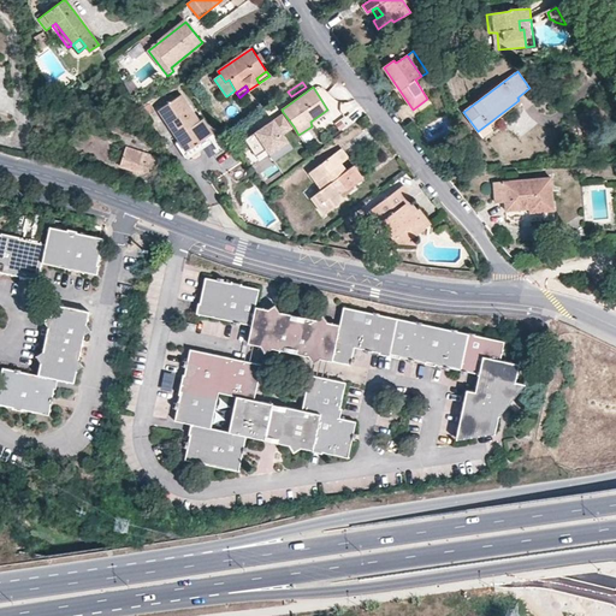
[(181,94),(158,110),(185,150),(212,131),(202,118),(199,119),(181,94)]
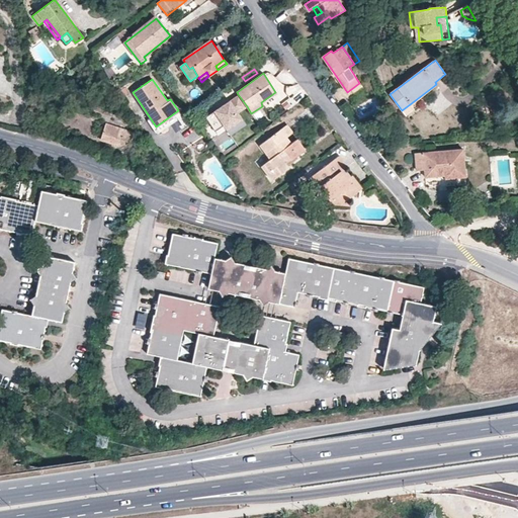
[(121,100),(130,94),(125,88),(117,94),(121,100)]
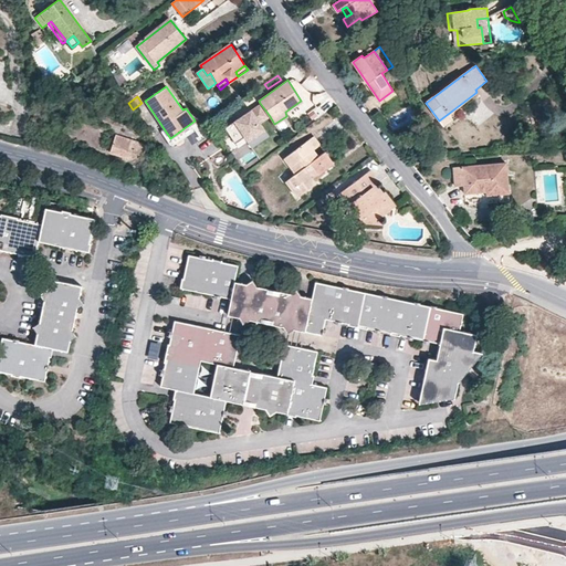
[(261,123),(270,116),(260,103),(226,127),(237,142),(243,137),(248,143),(265,130),(261,123)]
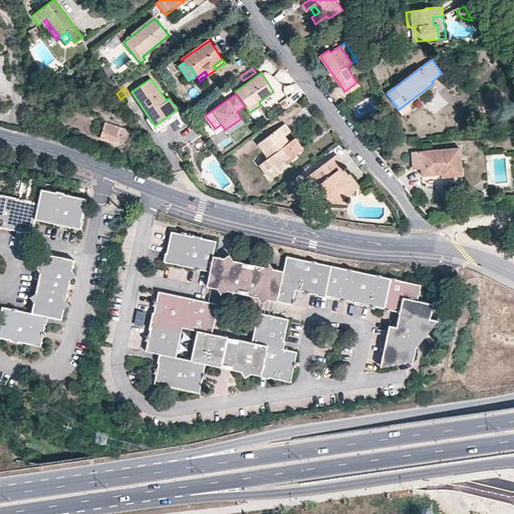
[(411,107),(407,103),(399,109),(403,114),(411,107)]
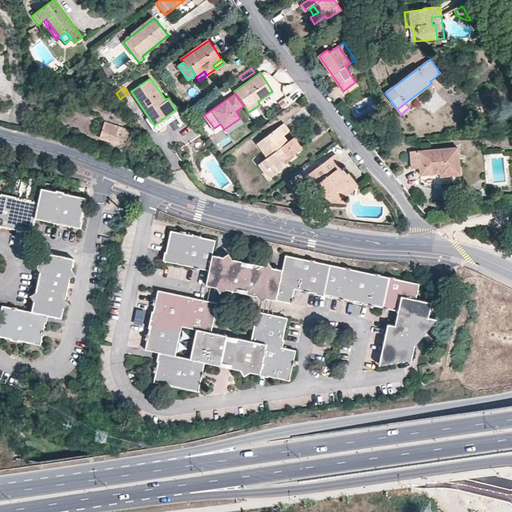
[(116,126),(131,131),(132,127),(118,121),(116,126)]
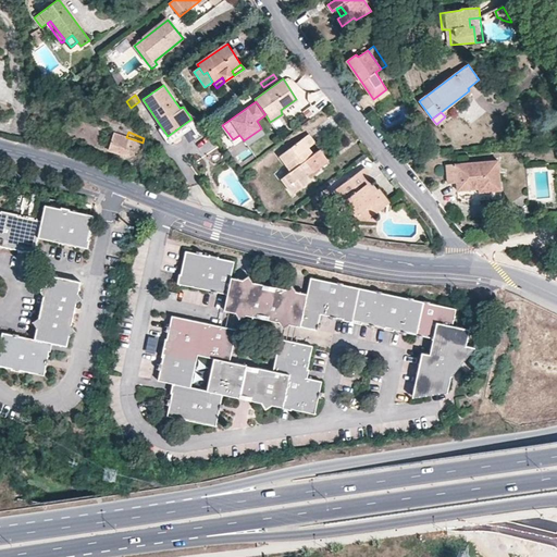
[(137,159),(143,143),(126,137),(113,133),(108,150),(137,159)]
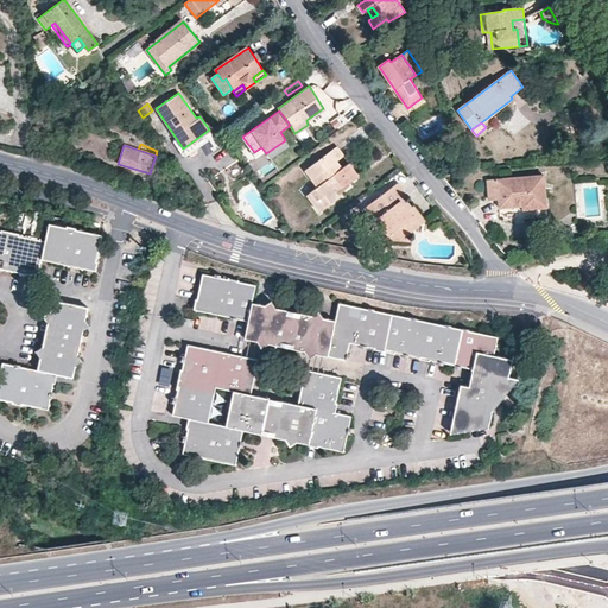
[(316,187),(310,190),(320,202),(325,198),(329,203),(340,196),(336,191),(356,175),(348,163),(341,168),(335,160),(342,156),(336,146),(305,170),(316,187)]
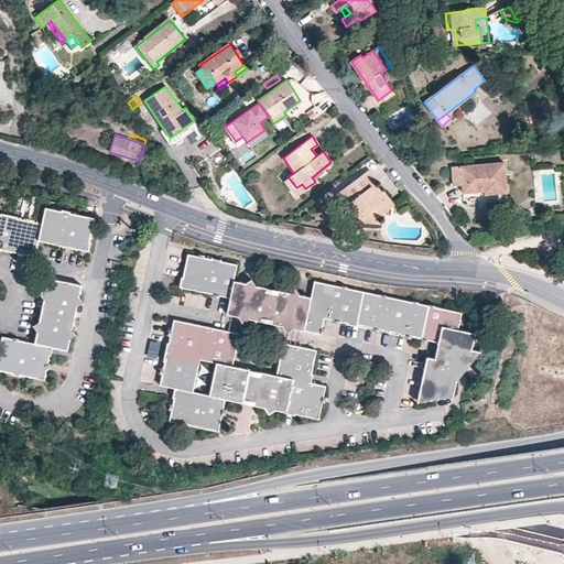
[(507,192),(503,161),(452,166),(454,184),(463,183),(464,193),(485,192),(485,194),(507,192)]
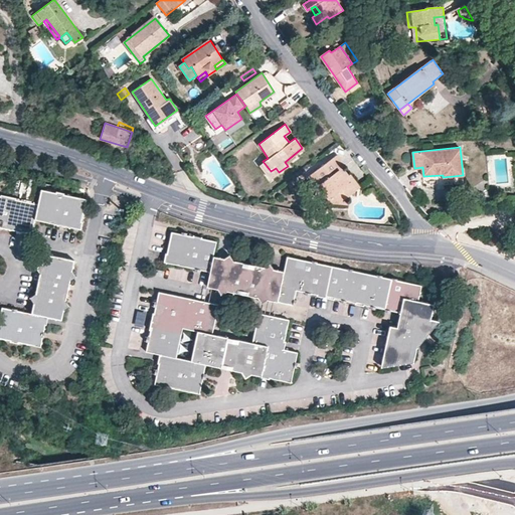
[(346,177),(348,175),(342,167),(345,165),(337,155),(308,176),(316,186),(318,185),(332,203),(347,203),(344,199),(357,189),(351,181),(350,182),(346,177)]
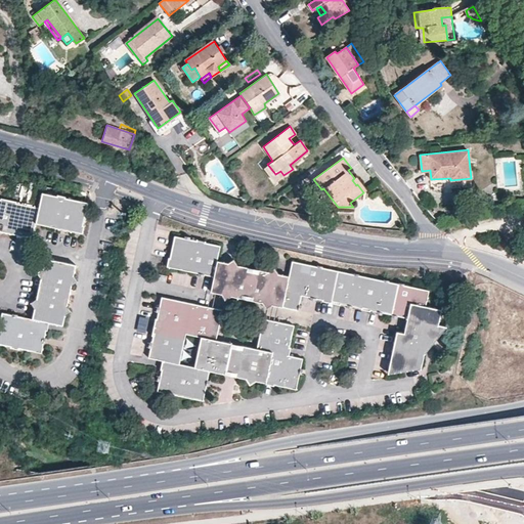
[(275,174),(267,164),(263,167),(274,182),(284,175),(280,171),(275,174)]
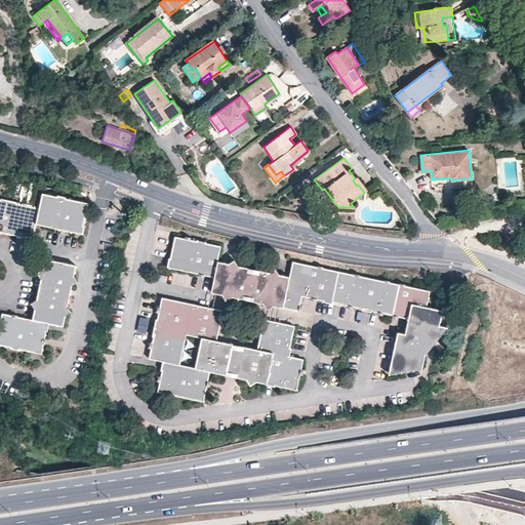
[(358,177),(355,178),(353,180),(357,186),(358,185),(364,193),(367,190),(358,177)]
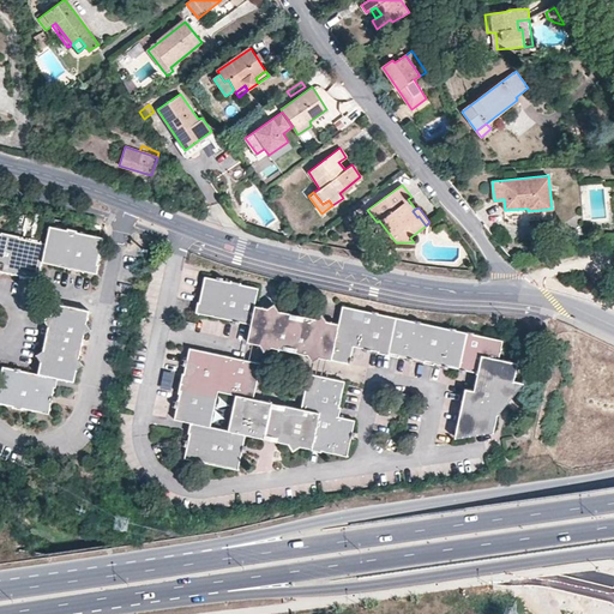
[(48,233),(47,248),(43,274),(64,275),(65,276),(74,278),(76,277),(95,281),(97,271),(96,271),(101,245),(73,239),(74,236),(65,235),(65,238),(48,233)]
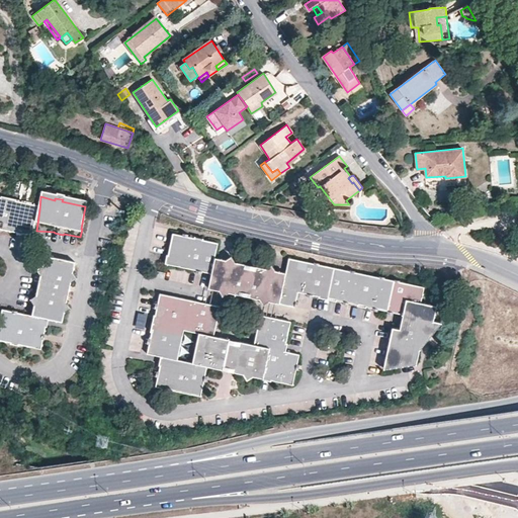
[(3,200),(0,199),(0,232),(20,237),(20,238),(25,239),(25,238),(34,239),(36,231),(39,209),(19,204),(19,202),(4,199),(3,200)]
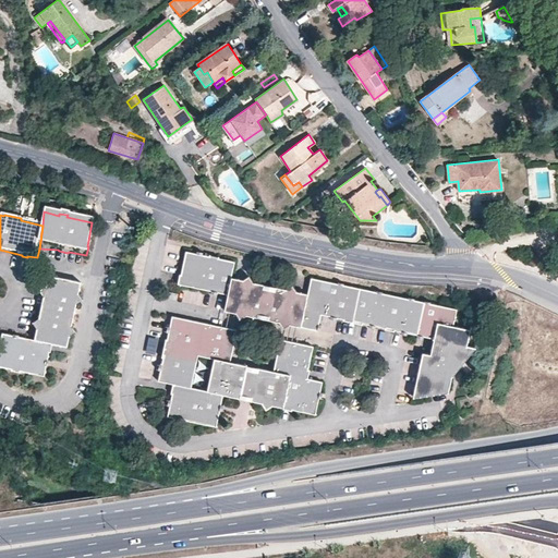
[(196,254),(186,252),(181,275),(180,275),(178,283),(210,291),(209,293),(217,295),(218,292),(228,295),(225,310),(266,319),(319,330),(320,328),(322,325),(318,324),(320,314),(329,316),(329,318),(332,319),(336,320),(337,318),(343,319),(343,322),(361,325),(362,323),(368,325),(368,327),(372,328),(375,328),(375,326),(385,328),(385,330),(393,332),(395,330),(400,331),(400,335),(403,335),(407,336),(408,334),(416,335),(416,338),(420,339),(422,339),(423,337),(434,339),(431,354),(423,353),(414,391),(431,395),(433,389),(447,392),(455,362),(462,363),(470,330),(452,326),(456,308),(432,303),(432,302),(425,301),(424,302),(414,300),(414,299),(408,298),(408,299),(383,294),(383,292),(376,290),(376,292),(344,286),(344,283),(338,282),(338,284),(312,279),(308,294),(270,287),(231,278),(234,263),(219,258),(219,256),(209,254),(209,257),(203,255),(203,253),(196,252),(196,254)]
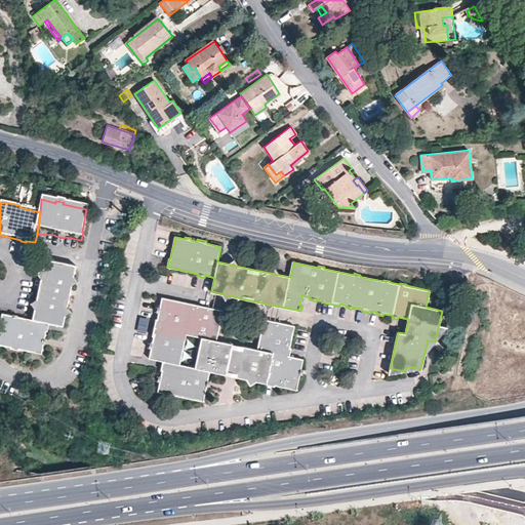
[(46,259),(33,319),(50,323),(63,326),(70,295),(71,295),(72,290),(71,289),(76,266),(46,259)]
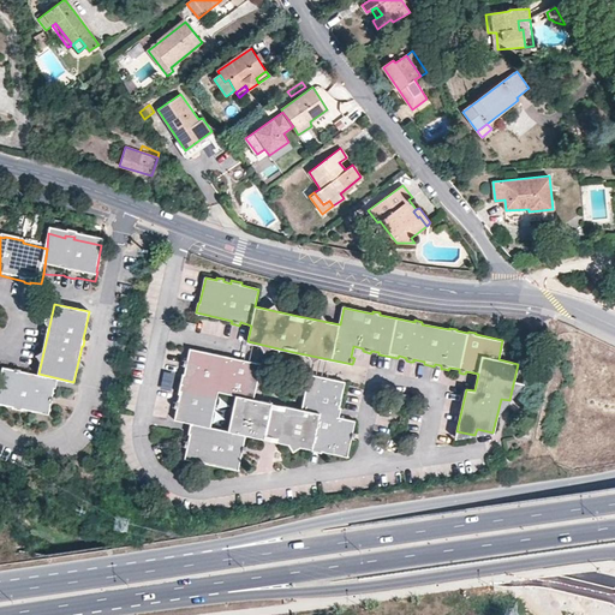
[(197,324),(184,322),(183,329),(195,332),(197,324)]
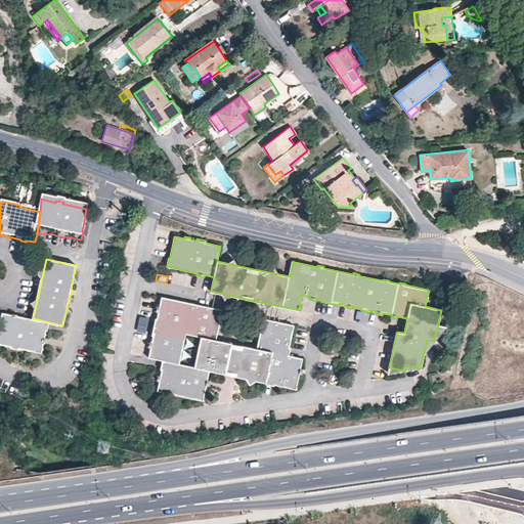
[(222,309),(162,298),(160,307),(157,306),(156,311),(159,312),(157,319),(156,318),(153,336),(154,337),(153,343),(149,343),(148,348),(150,349),(149,357),(162,361),(161,369),(162,369),(161,376),(159,376),(157,381),(160,382),(158,392),(203,400),(206,386),(208,386),(210,381),(207,380),(209,370),(266,383),(266,385),(273,386),(273,384),(296,388),(299,374),(302,375),(304,368),(301,367),(303,359),(289,355),(291,347),(289,347),(294,325),(264,318),(258,348),(216,340),(222,309)]
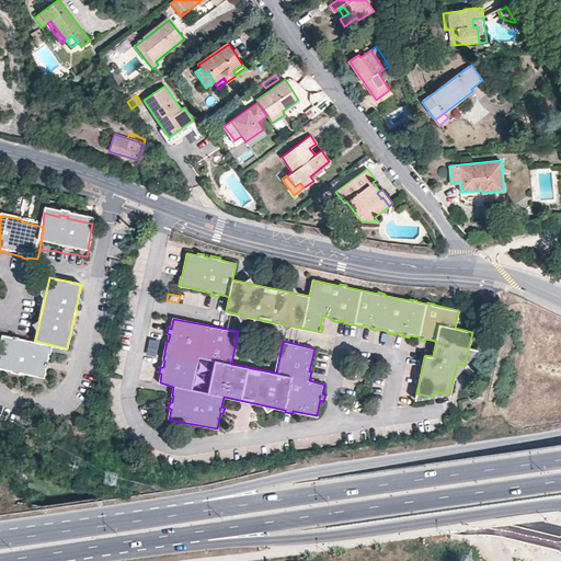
[(54,345),(35,341),(21,340),(21,338),(14,336),(13,338),(3,336),(0,351),(0,369),(13,373),(13,375),(21,376),(22,375),(45,379),(48,367),(49,368),(50,362),(49,361),(50,354),(52,354),(54,345)]
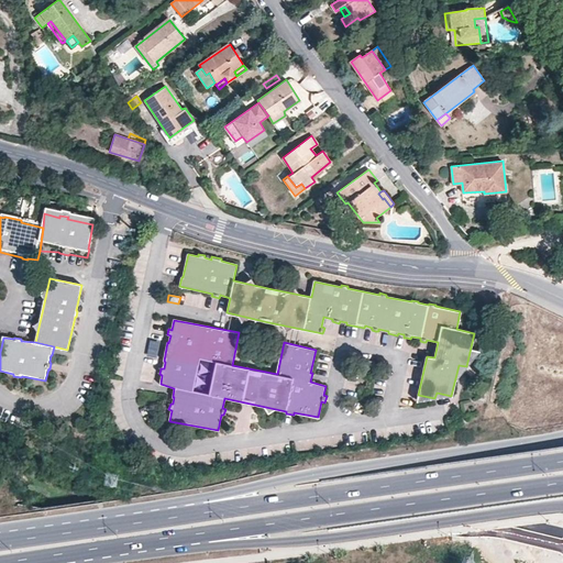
[(376,362),(364,360),(363,366),(374,368),(376,362)]
